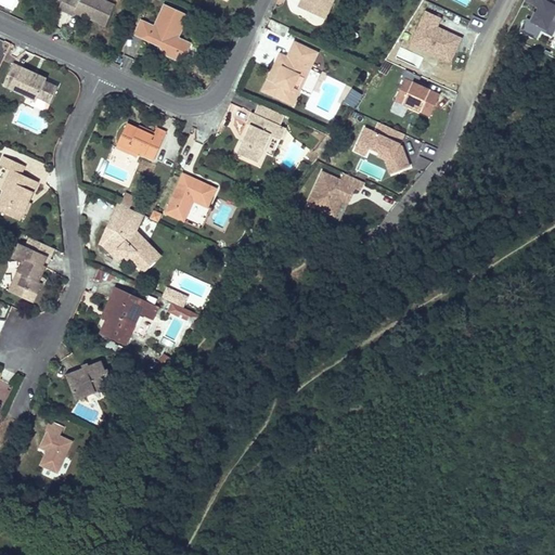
[(85,17),(104,27),(115,5),(102,0),(62,0),(57,9),(75,16),(76,13),(85,17)]
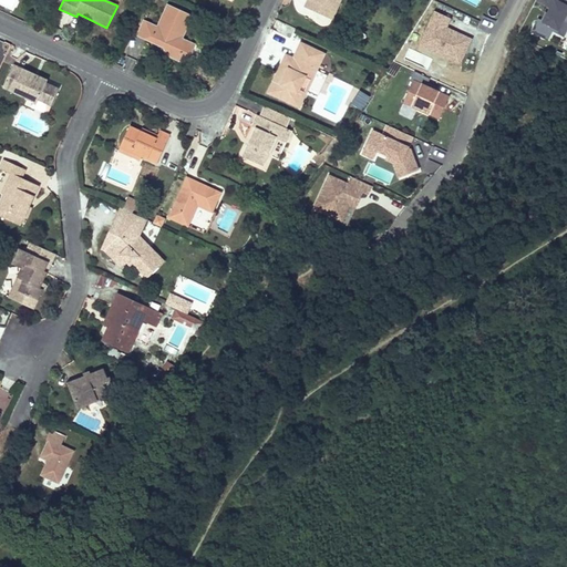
[(334,21),(338,12),(310,0),(307,9),(334,21)]
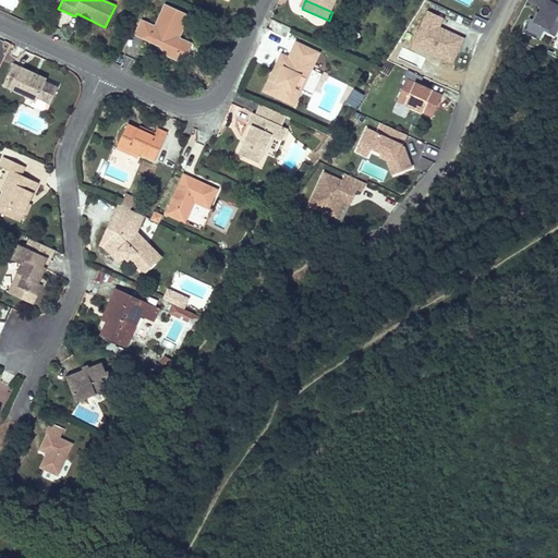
[(304,0),(305,0),(332,12),(338,0),(304,0)]
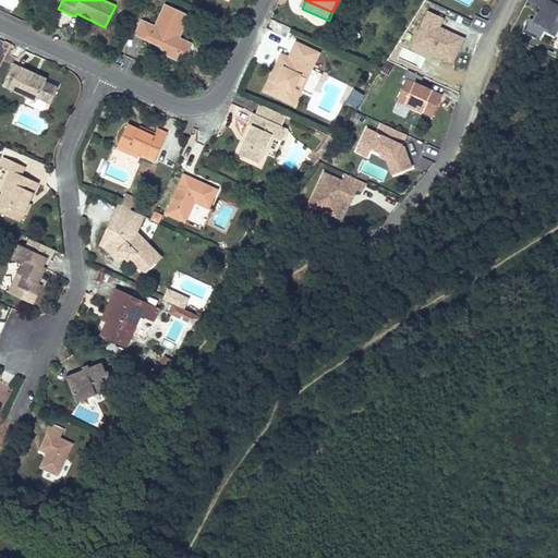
[(557,0),(543,0),(544,0),(546,1),(541,10),(538,14),(536,13),(532,21),(530,20),(523,33),(538,40),(543,32),(547,34),(555,37),(557,29),(557,0)]
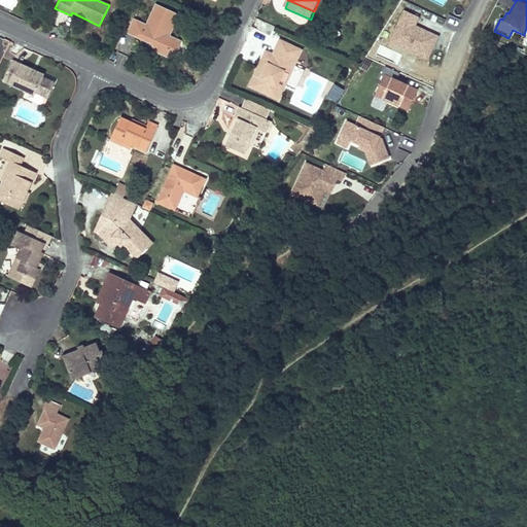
[(129,32),(153,43),(155,40),(160,41),(157,45),(155,50),(169,57),(172,49),(178,53),(182,41),(172,36),(181,15),(157,4),(146,31),(132,25),(129,32)]
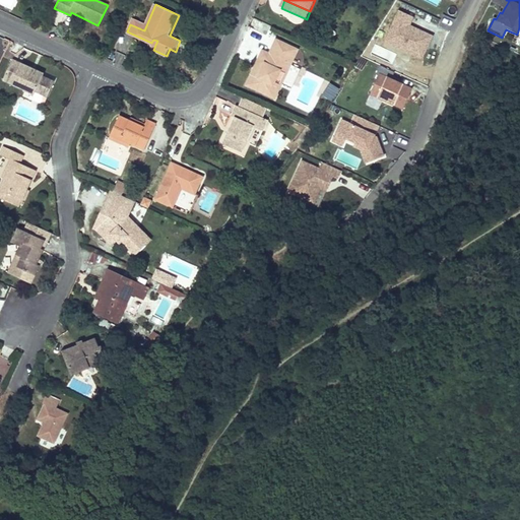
[(400,10),(386,41),(423,58),(433,37),(424,31),(423,36),(408,28),(410,25),(413,17),(400,10)]
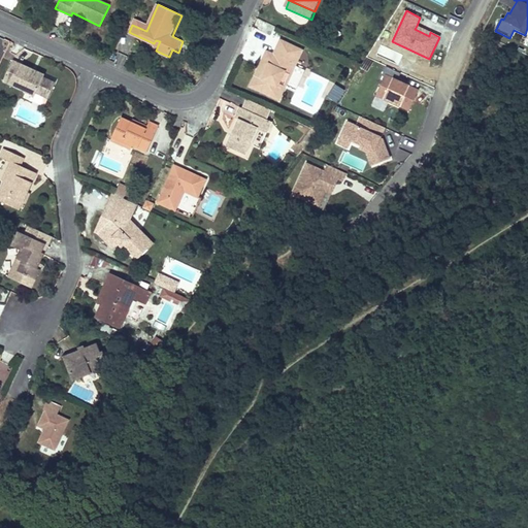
[(430,32),(417,26),(415,29),(429,36),(430,32)]
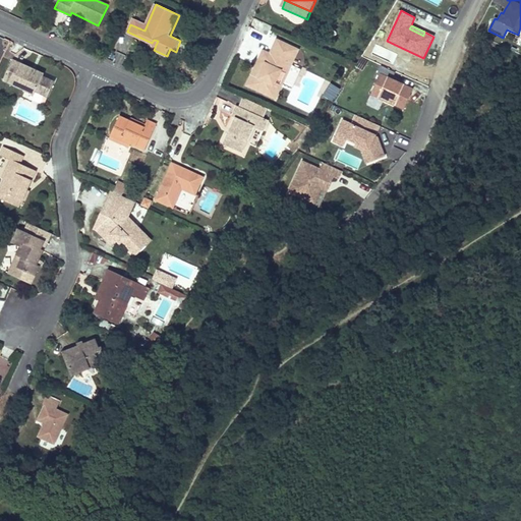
[(256,66),(247,85),(275,99),(297,51),(277,42),(270,55),(264,69),(256,66)]
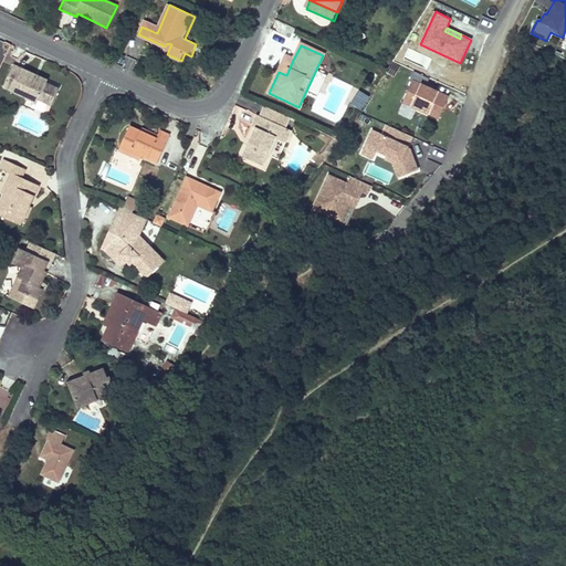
[(191,56),(185,53),(181,61),(188,64),(191,56)]
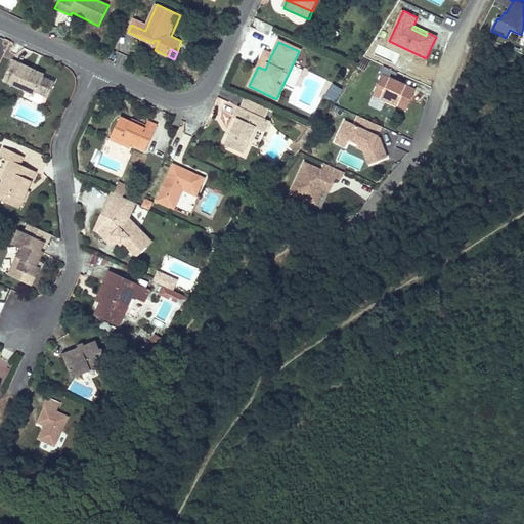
[(104,58),(114,62),(117,54),(107,51),(104,58)]
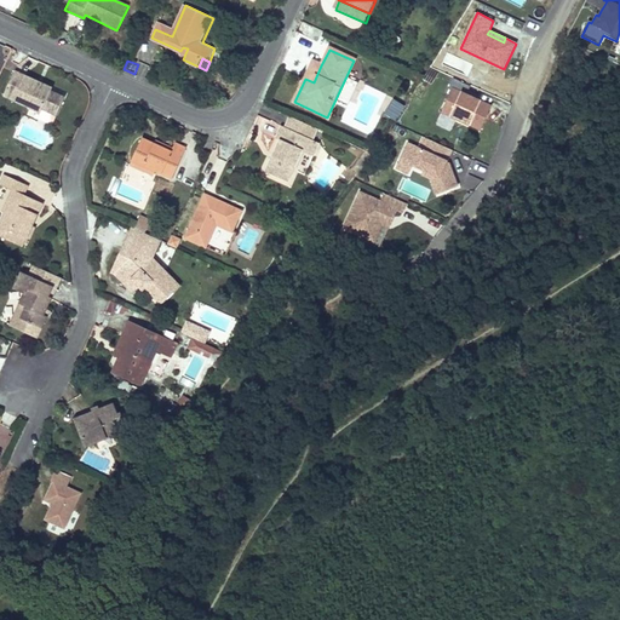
[(314,82),(321,65),(314,62),(305,79),(314,82)]
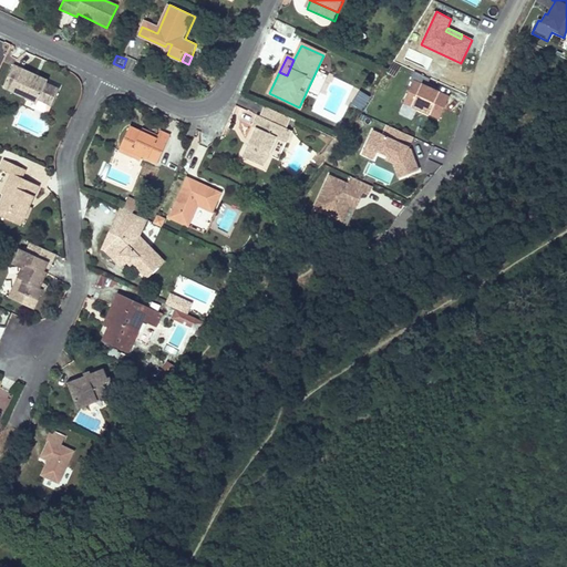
[(50,81),(41,76),(40,79),(37,76),(37,74),(16,65),(6,88),(40,103),(41,100),(53,105),(61,90),(49,84),(50,81)]
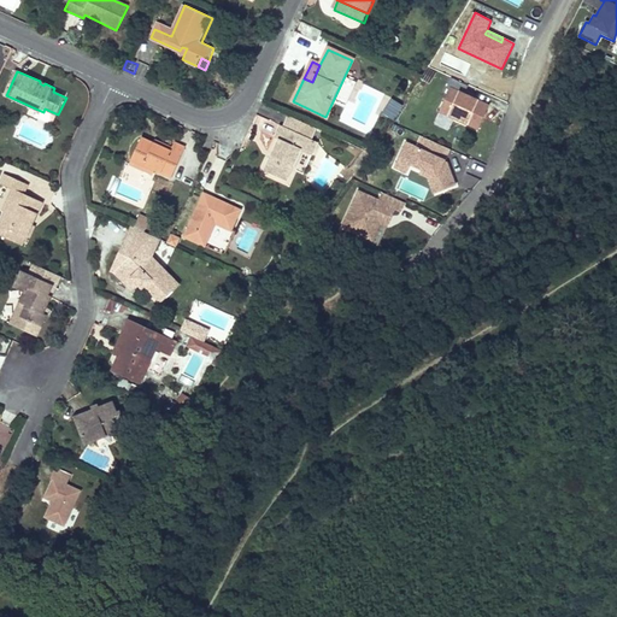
[(451,89),(440,111),(479,129),(489,106),(464,94),(469,86),(452,78),(447,88),(451,89)]
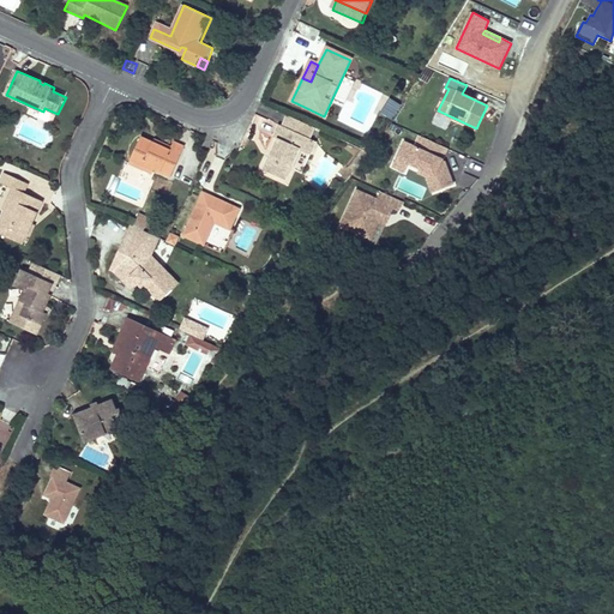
[(275,137),(262,168),(284,179),(298,149),(304,136),(277,124),(271,136),(275,137)]
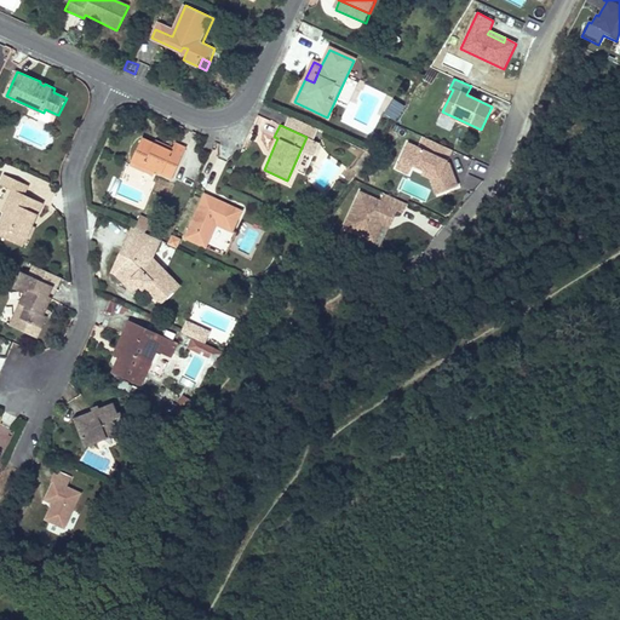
[(320,143),(306,137),(300,150),(314,156),(320,143)]
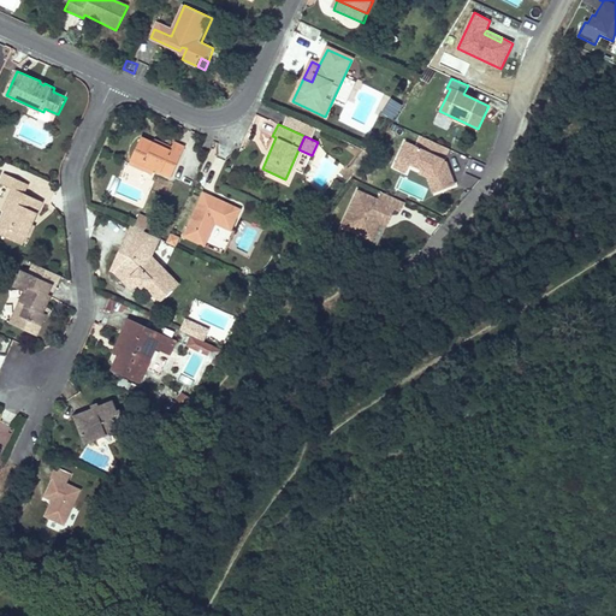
[(406,142),(395,167),(407,172),(410,164),(421,169),(437,176),(443,190),(456,188),(449,167),(443,165),(450,149),(422,136),(418,148),(406,142)]
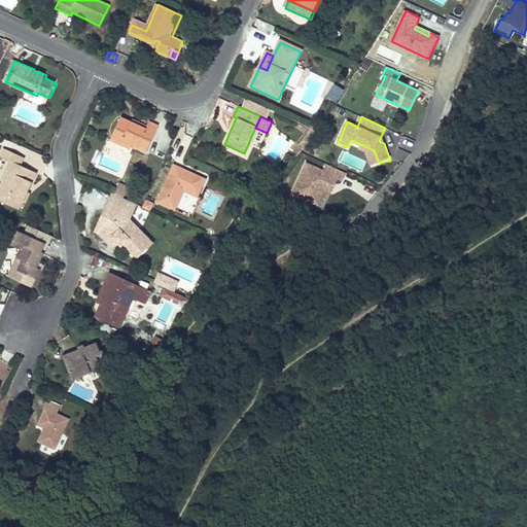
[(113,136),(133,145),(146,151),(159,126),(150,123),(148,127),(147,130),(132,123),(121,118),(113,136)]
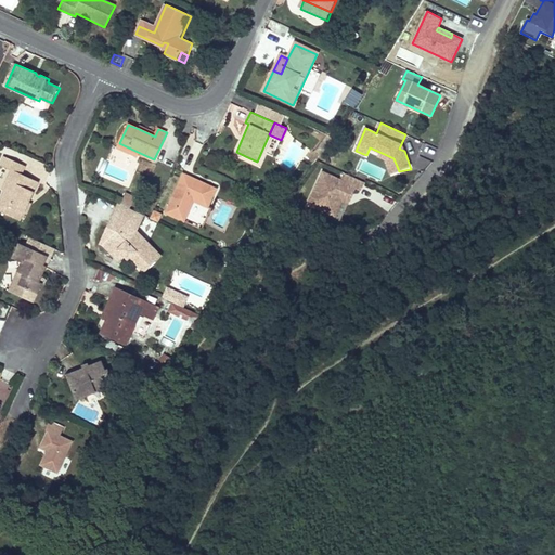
[(140,126),(139,129),(155,137),(156,133),(140,126)]
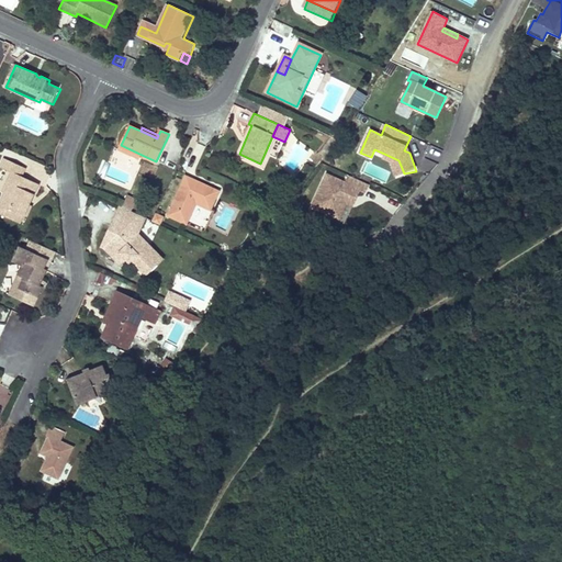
[(142,155),(121,145),(119,149),(141,159),(142,155)]
